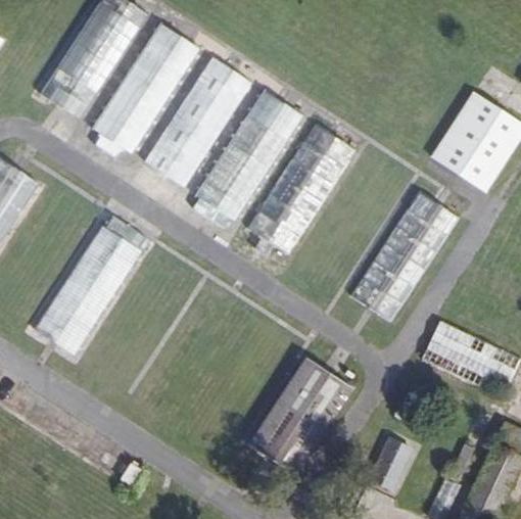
[(81,119),(148,13),(127,0),(97,0),(39,93),(81,119)]
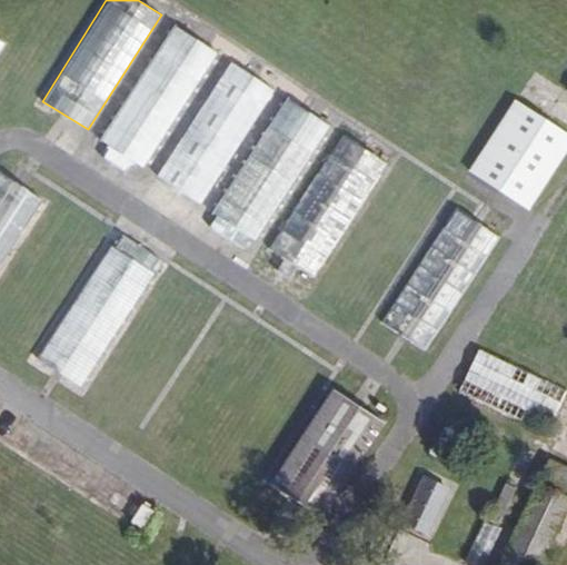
[(145,167),(218,53),(173,25),(99,139),(111,147),(103,157),(126,171),(133,159),(145,167)]
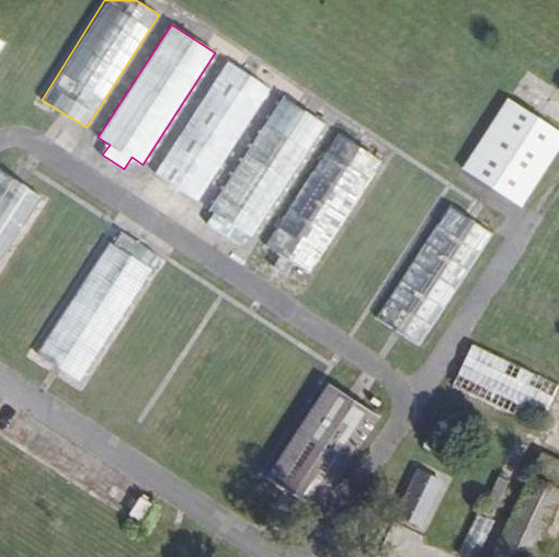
[(0,35),(0,55),(9,42),(0,35)]
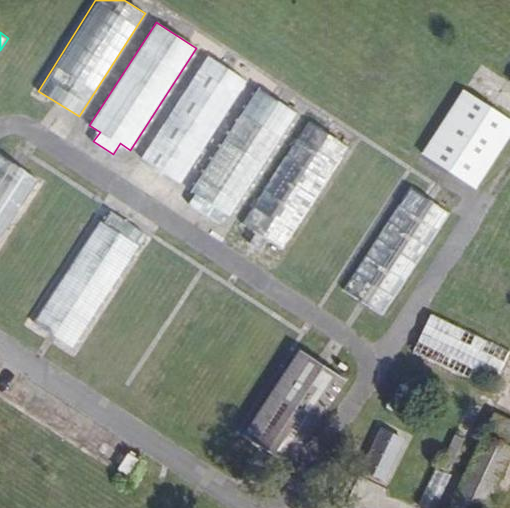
[(248,81),(208,55),(142,155),(182,181),(248,81)]
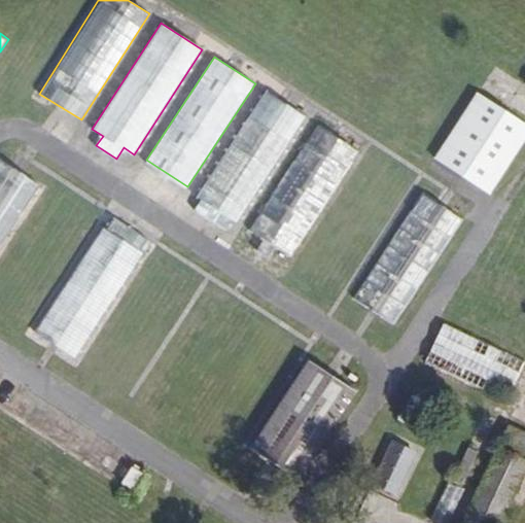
[(305,118),(265,92),(196,196),(203,200),(197,208),(226,228),(233,218),(237,221),(305,118)]
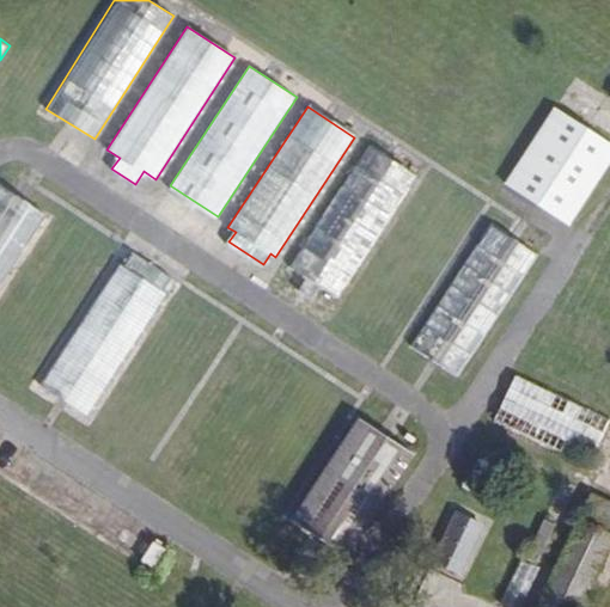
[(609,142),(553,106),(504,185),(571,228),(609,166),(609,142)]
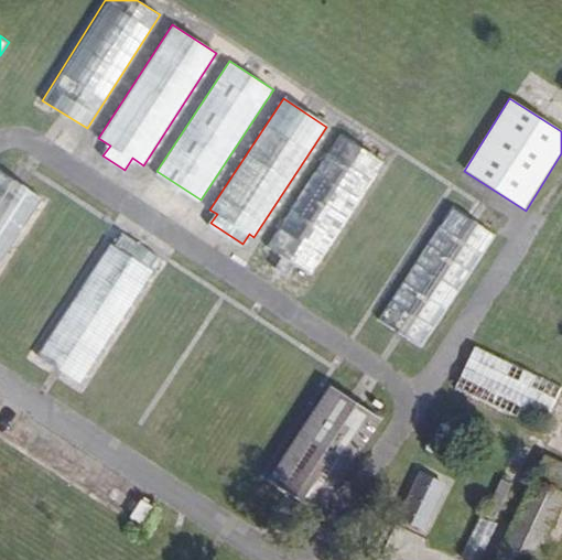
[(382,161),(341,135),(269,249),(311,276),(382,161)]
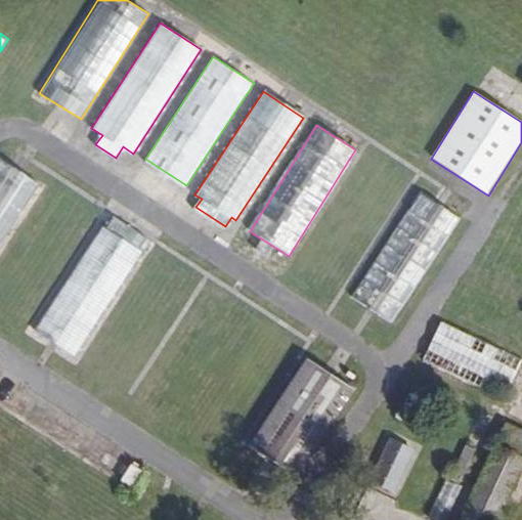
[(0,245),(42,182),(2,157),(0,160),(0,245)]
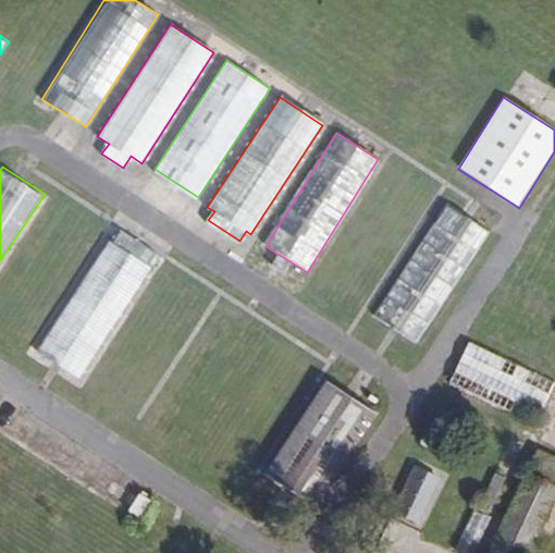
[(490,230),(447,203),(374,314),(417,341),(490,230)]
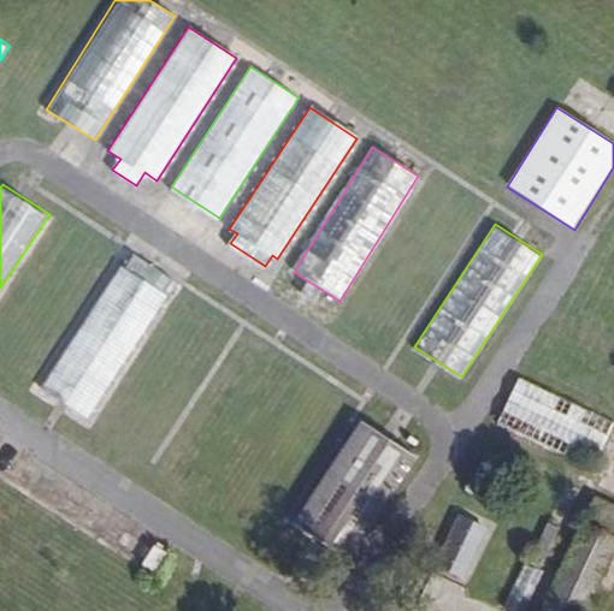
[(130,267),(123,262),(41,387),(90,419),(172,295),(167,291),(177,277),(140,251),(130,267)]
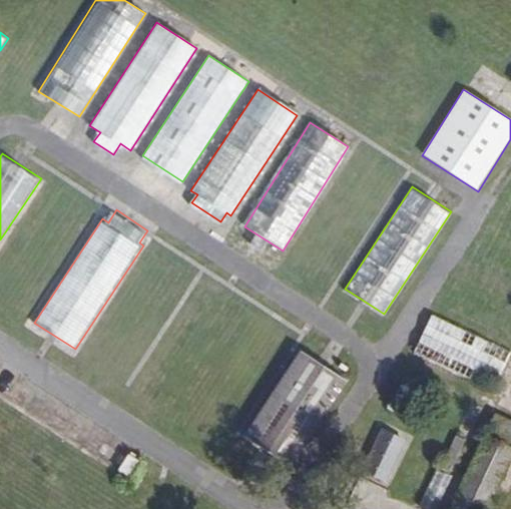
[(510,347),(433,312),(414,353),(494,390),(510,353),(510,347)]
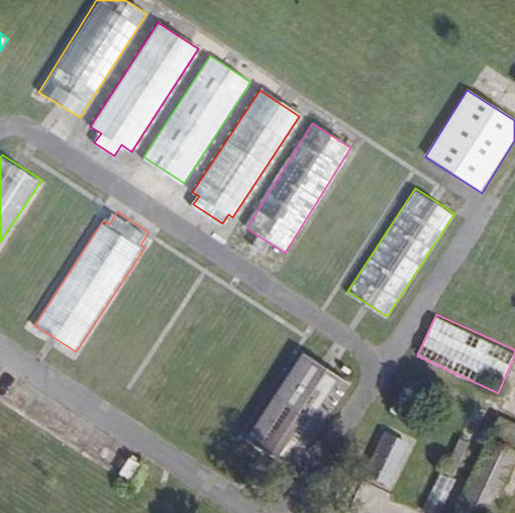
[(348,384),(301,353),(244,440),(293,471),(348,384)]
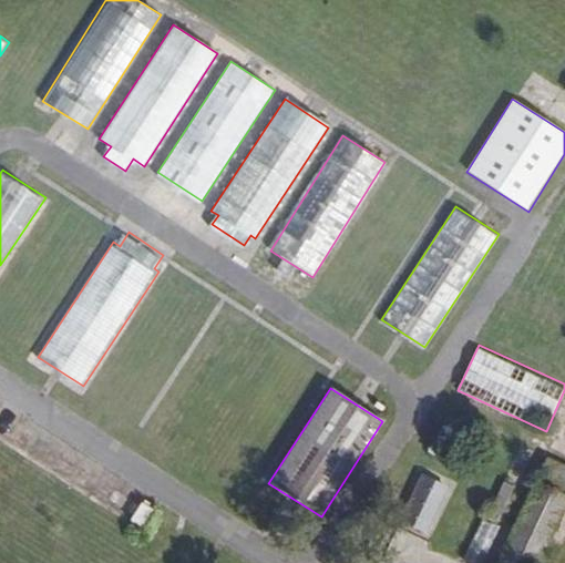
[(536,562),(564,502),(564,462),(547,456),(496,562),(536,562)]
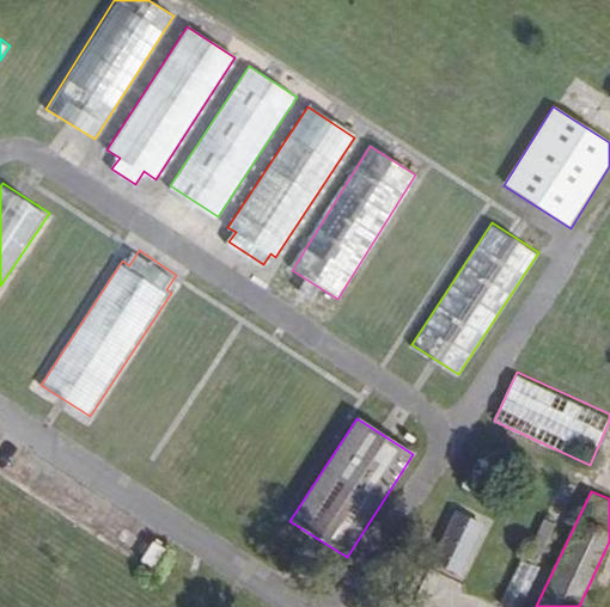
[(486,522),(457,509),(433,562),(462,575),(486,522)]
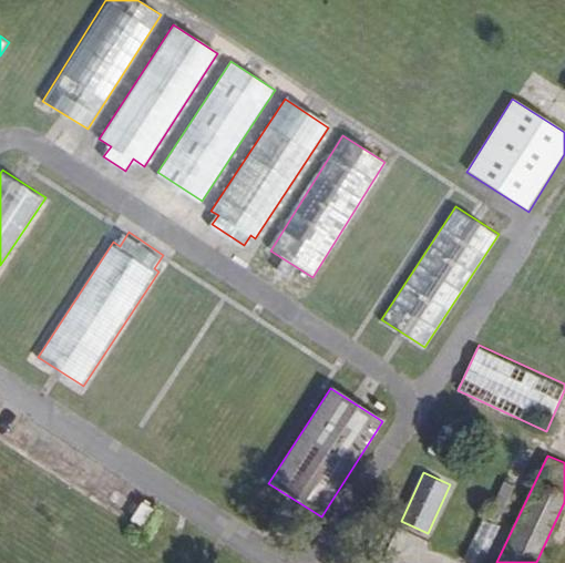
[(482,560),(499,523),(481,515),(465,552),(482,560)]
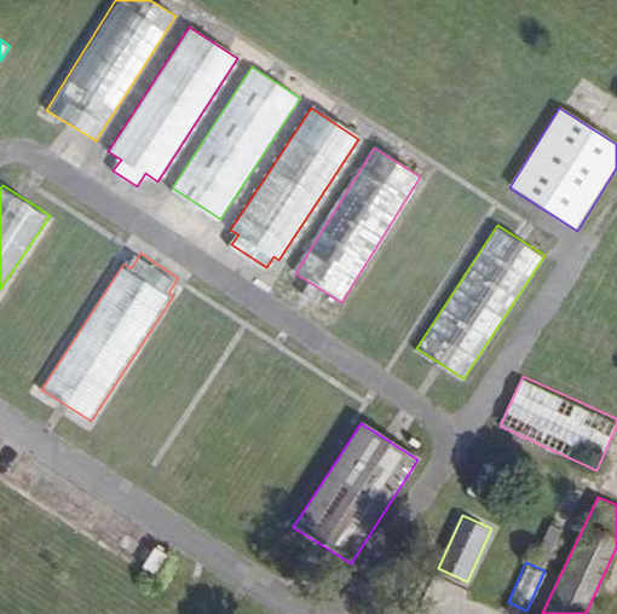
All buildings are outlined.
